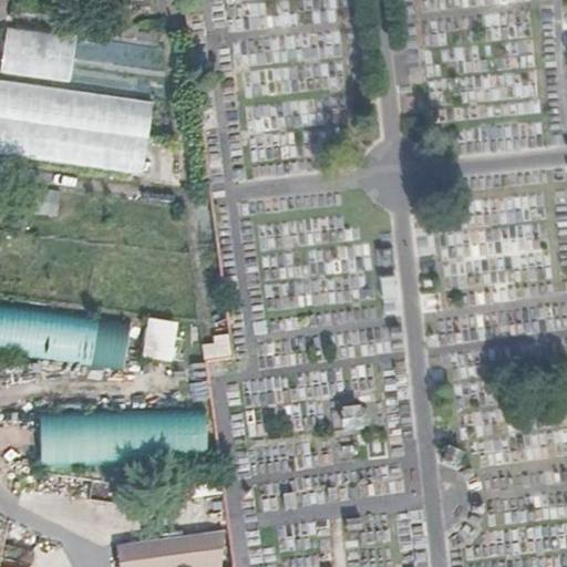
[(75,37),(6,28),(0,69),(0,73),(69,82),(75,37)]
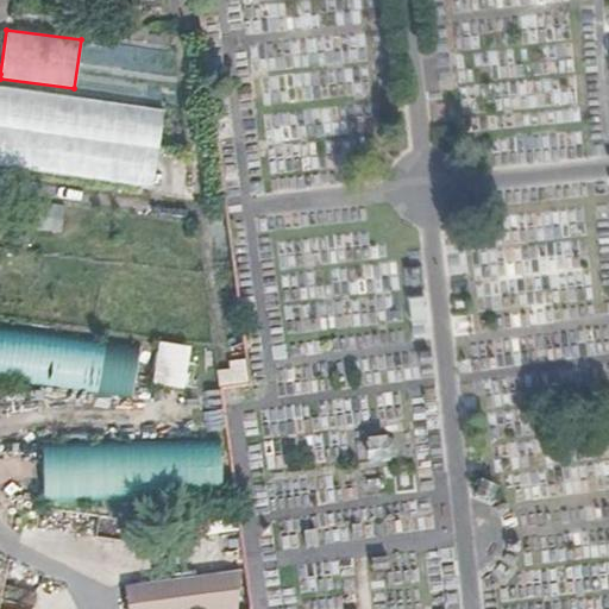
[(165,108),(0,87),(0,167),(156,187),(165,108)]
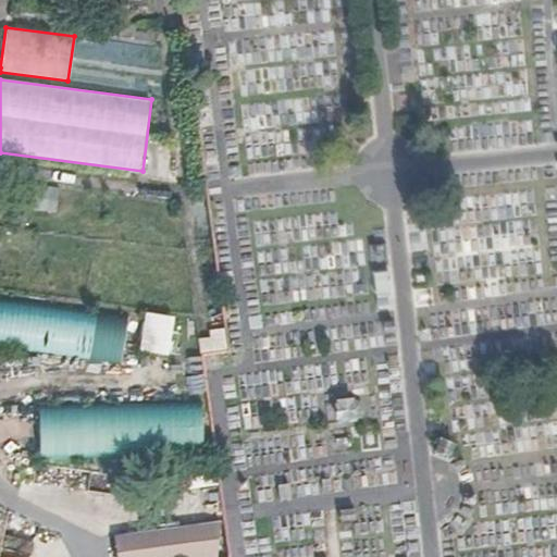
[(127,314),(0,299),(0,348),(121,363),(127,314)]
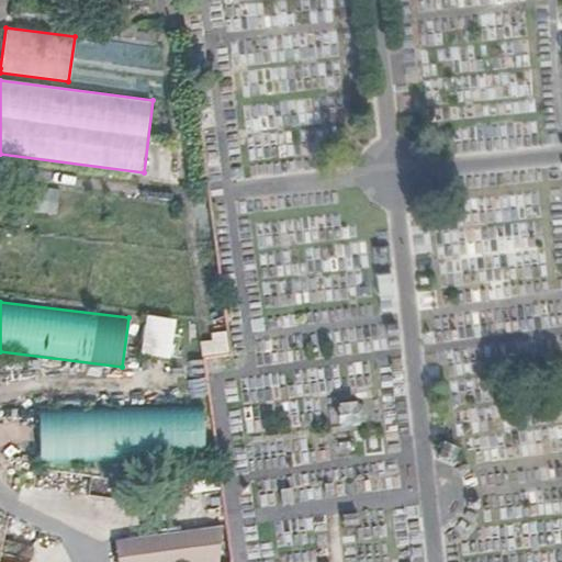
[(178,319),(147,315),(142,353),(172,358),(178,319)]
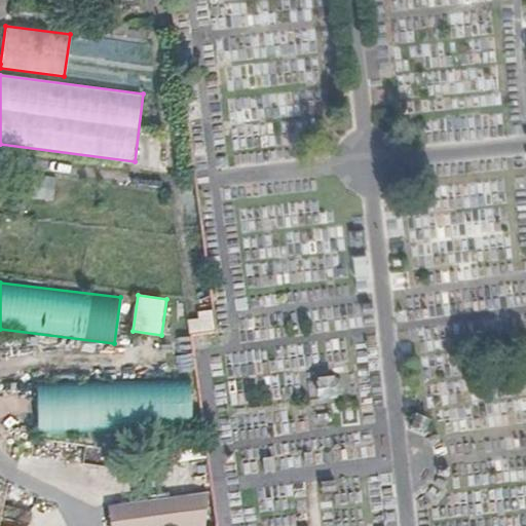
[(189,333),(213,329),(210,311),(185,316),(189,333)]
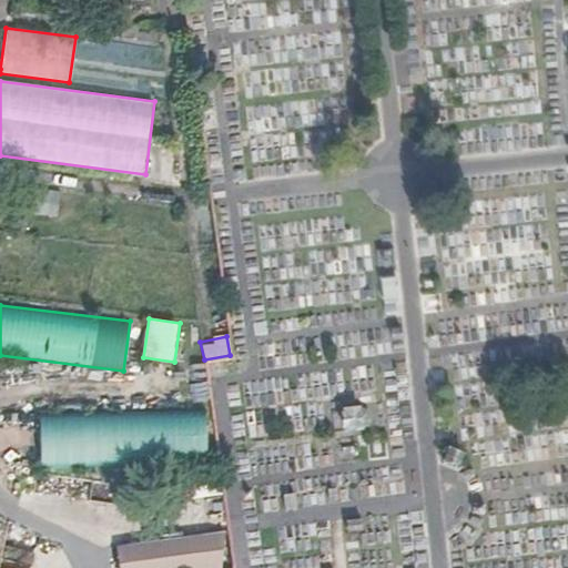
[(364,406),(340,407),(341,430),(365,429),(364,406)]
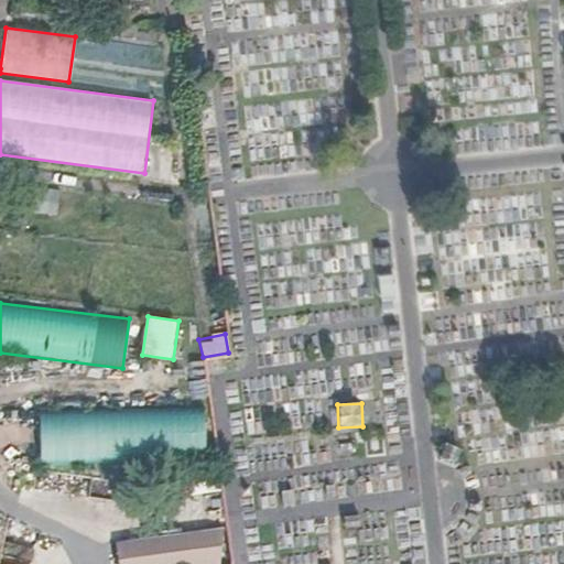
[(201,409),(39,414),(40,466),(203,459),(201,409)]
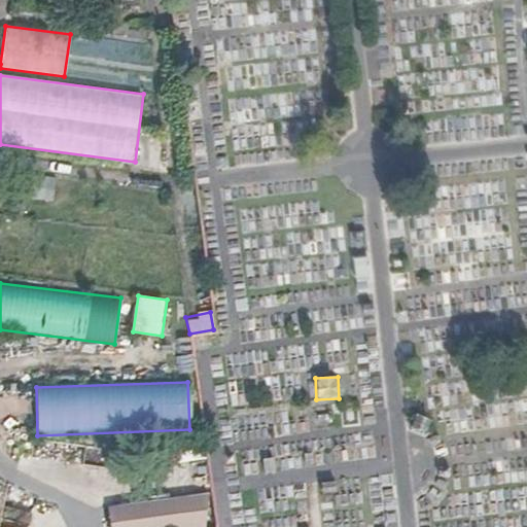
[(108,507),(110,526),(212,526),(208,495),(108,507)]
